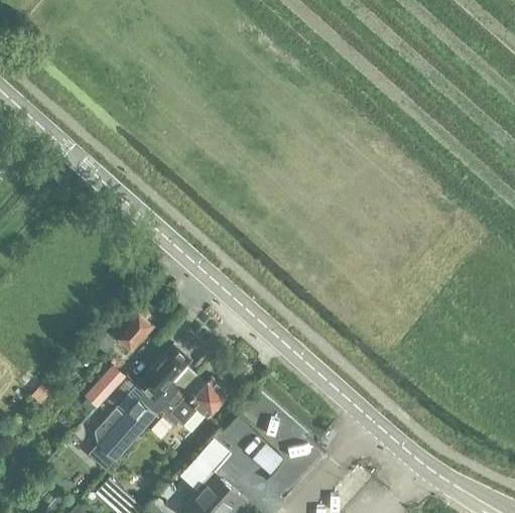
[(154,327),(152,325),(137,311),(113,339),(109,335),(99,345),(108,353),(120,339),(133,350),(154,327)]
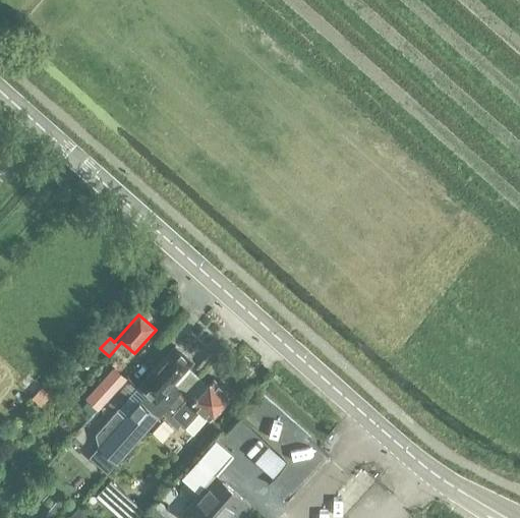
[(192,363),(175,347),(136,389),(147,398),(140,404),(139,403),(139,404),(130,396),(94,437),(97,450),(89,460),(107,475),(116,467),(158,419),(165,411),(181,394),(181,393),(173,385),(192,363)]
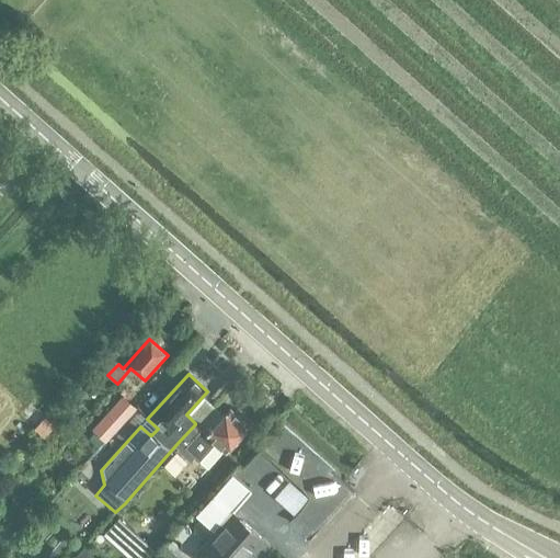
[(208,436),(195,424),(178,443),(200,463),(216,444),(226,453),(249,429),(230,411),(208,436)]
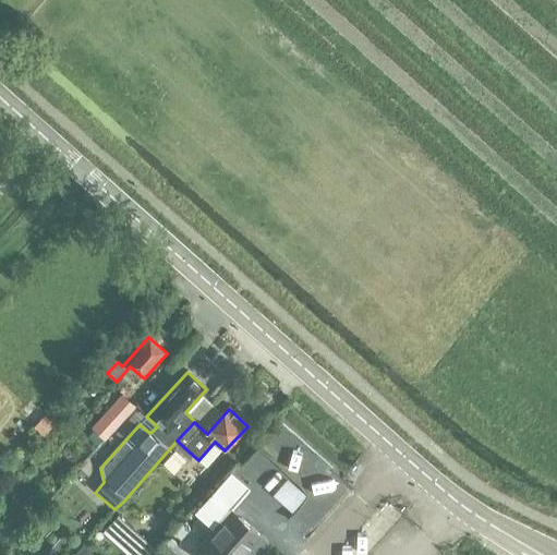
[(105,442),(120,424),(108,413),(92,431),(105,442)]
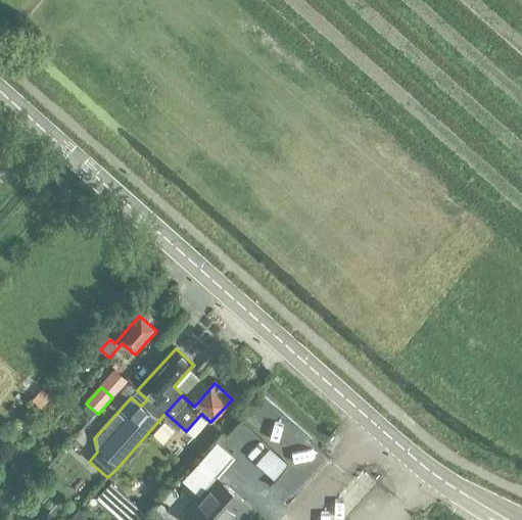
[(182,482),(199,498),(194,504),(201,510),(192,519),(235,519),(236,518),(237,519),(242,519),(250,509),(217,479),(233,460),(224,451),(230,444),(222,437),(216,443),(182,482)]
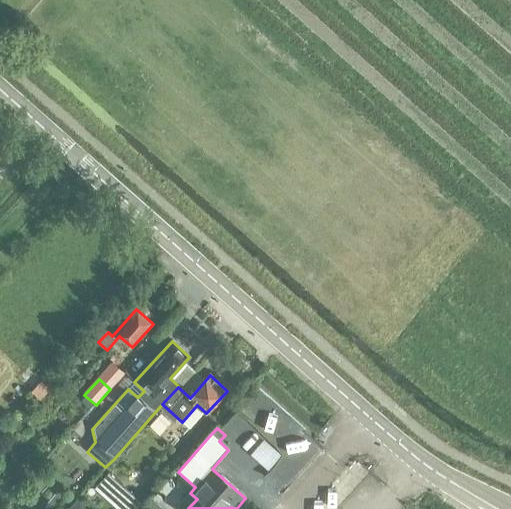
[(264,438),(252,451),(268,466),(280,453),(264,438)]
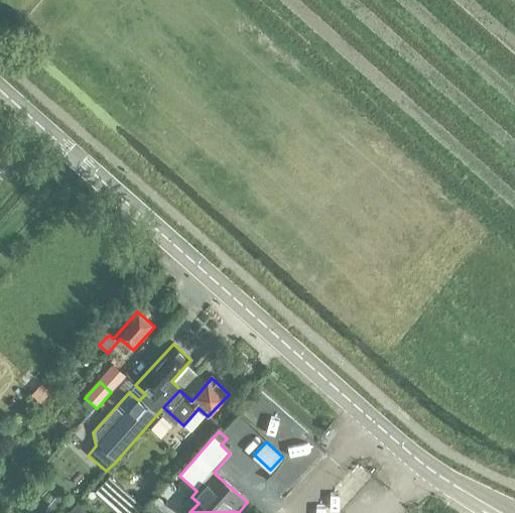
[(137,512),(142,508),(132,499),(109,478),(95,494),(115,512),(137,512)]
